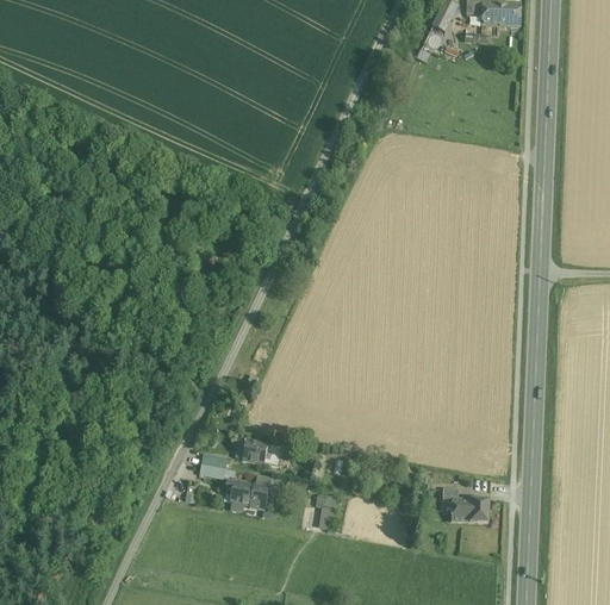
[(466,0),(466,12),(483,12),(483,0),(466,0)]
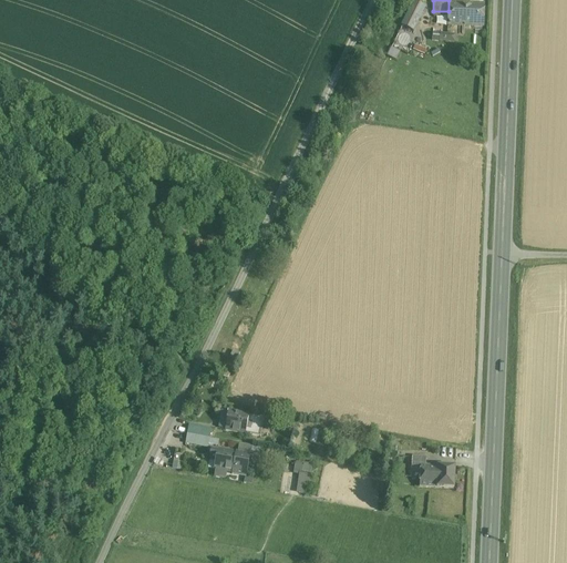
[(484,0),(449,0),(449,11),(447,21),(483,22),(484,0)]
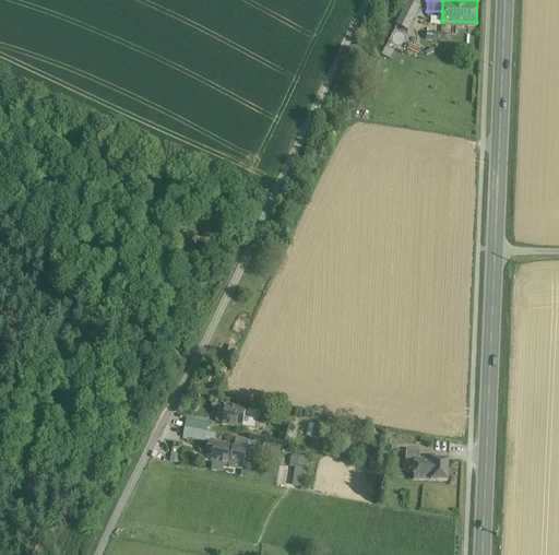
[(418,7),(407,1),(396,23),(407,28),(418,7)]
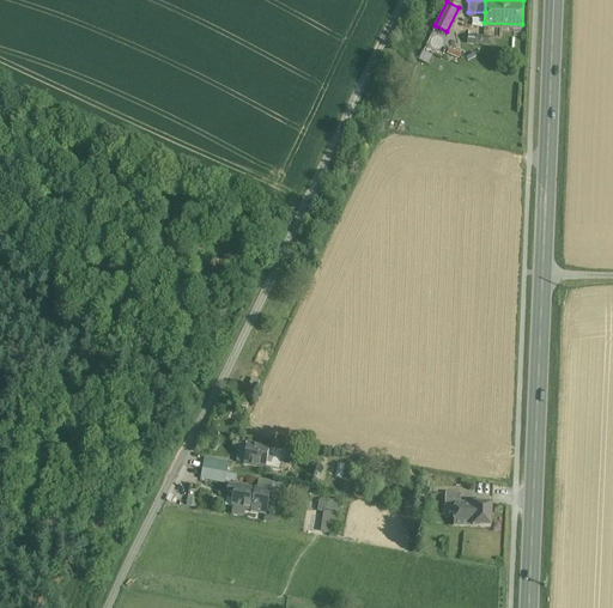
[(285,448),(240,439),(236,458),(243,460),(281,467),(285,448)]
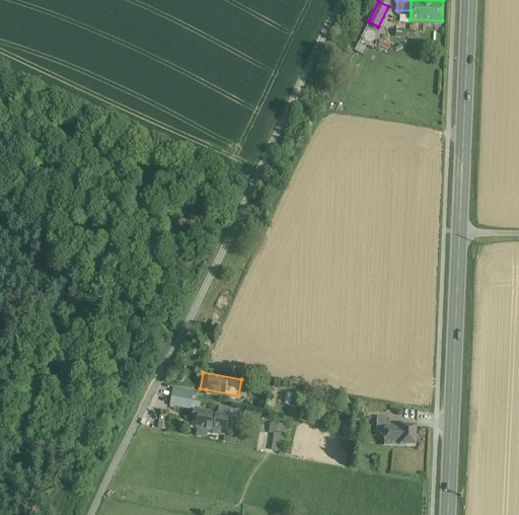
[(193,389),(173,385),(171,393),(192,397),(193,389)]
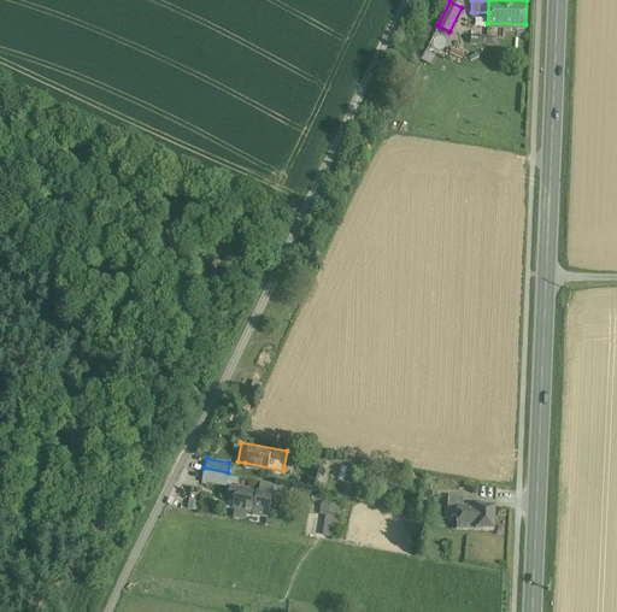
[(228,472),(204,468),(203,476),(227,481),(228,472)]
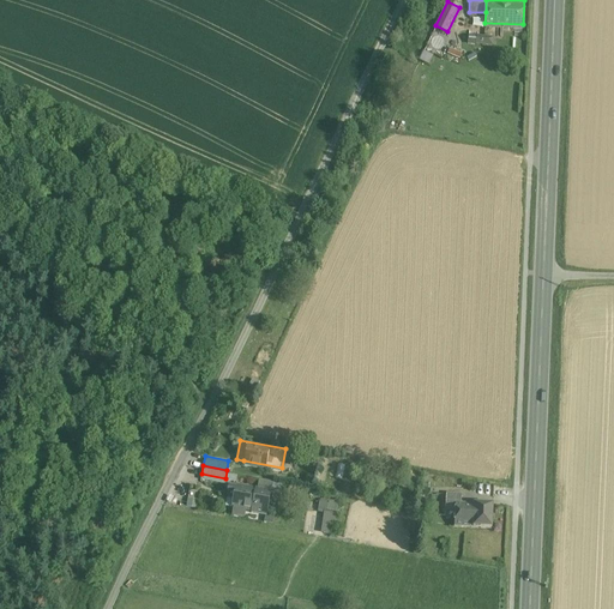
[(256,487),(229,482),(226,502),(234,504),(233,511),(244,512),(245,506),(252,507),(252,508),(266,511),(270,489),(256,486),(256,487)]
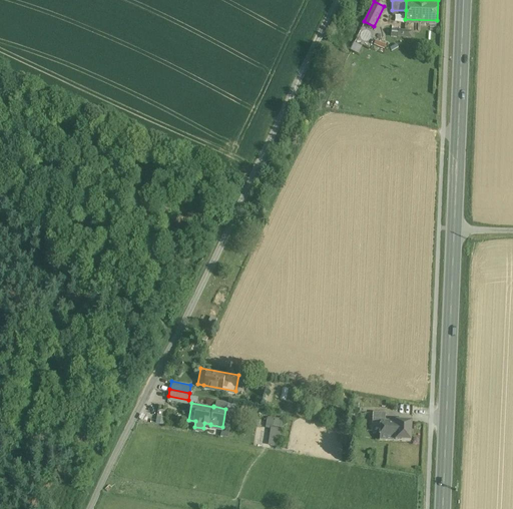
[(385,411),(373,410),(372,418),(380,419),(380,418),(385,418),(385,411)]
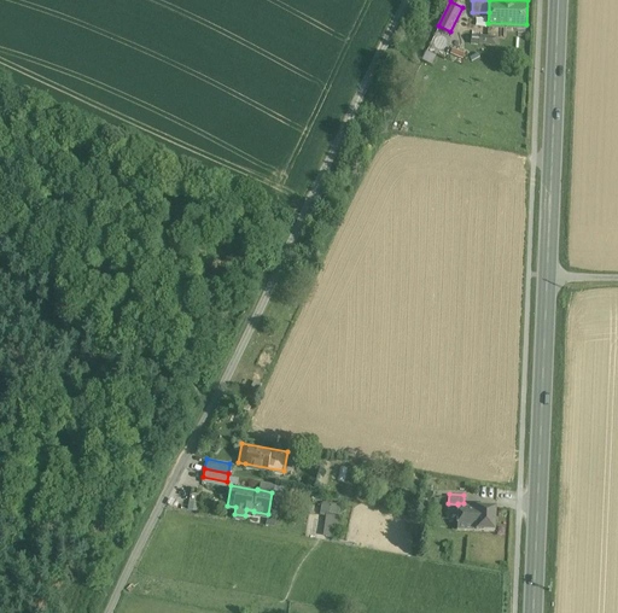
[(339,505),(321,502),(320,511),(327,513),(325,532),(334,533),(339,505)]
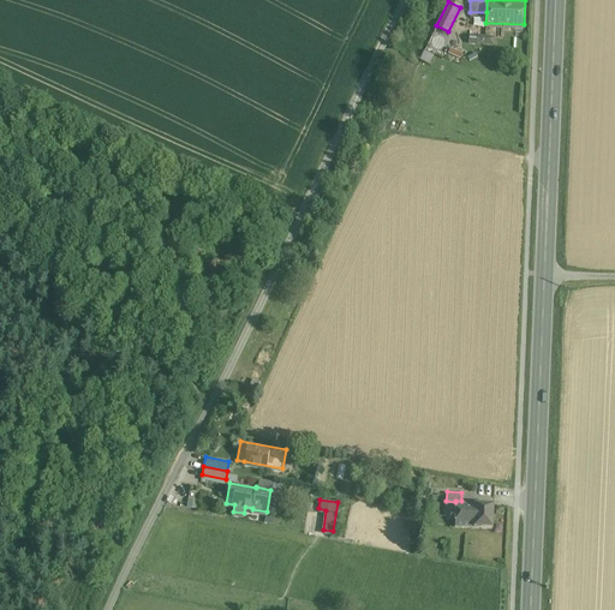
[(461,501),(455,501),(455,502),(454,524),(493,526),(494,502),(461,501)]
